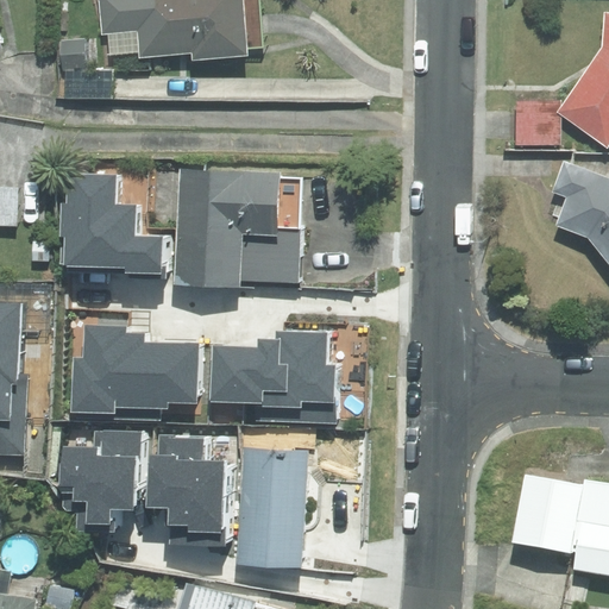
[(99,0),(102,35),(108,33),(110,55),(138,52),(139,58),(192,54),(192,61),(249,56),(248,49),(263,48),(258,0),(99,0)]
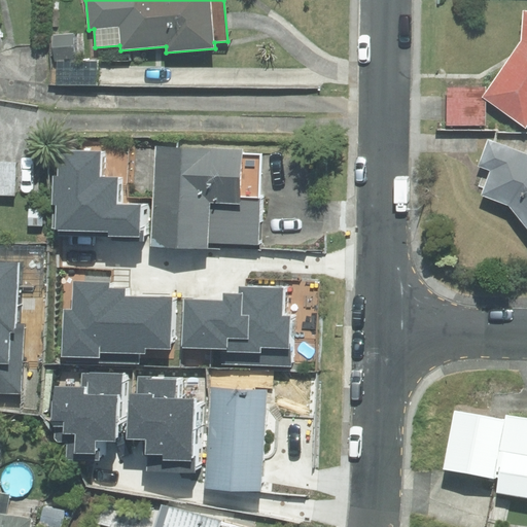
[(526,124),(526,11),(524,12),(522,41),(486,93),(483,97),(486,99),(525,126),(526,124)]
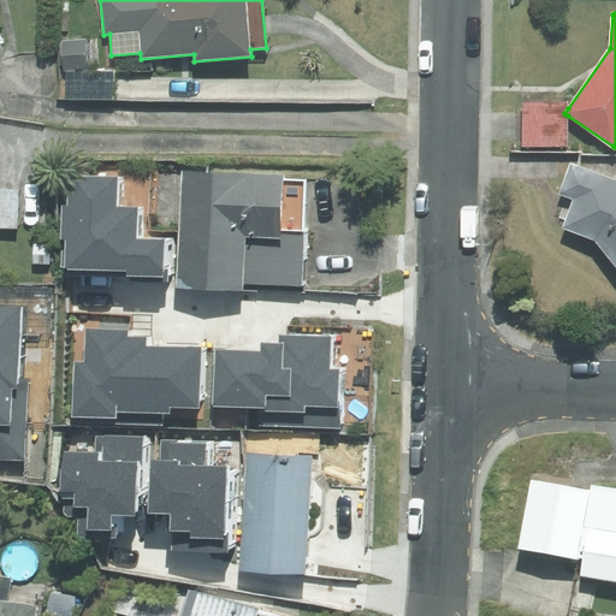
[(114,99),(114,71),(66,70),(66,98),(114,99)]
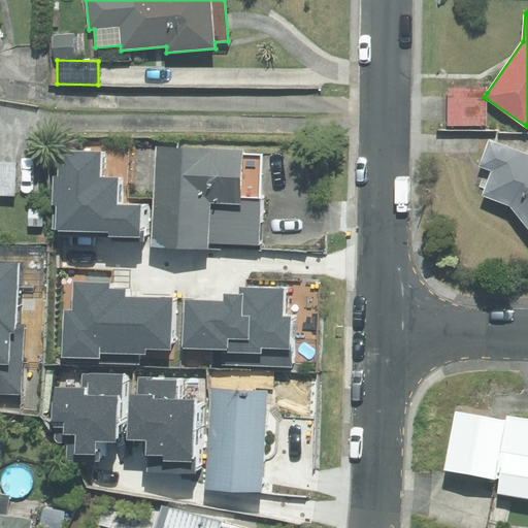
[(487,99),(484,97),(487,93),(487,89),(449,88),(448,126),(486,126),(487,99)]
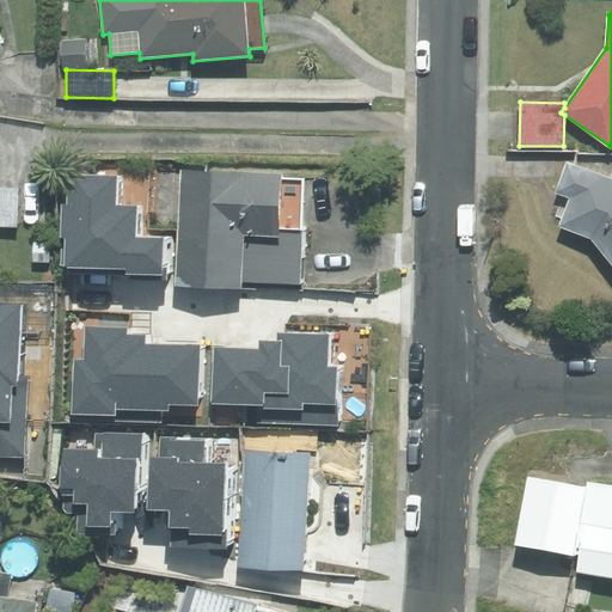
[(611,169),(537,167),(537,208),(611,209),(611,169)]
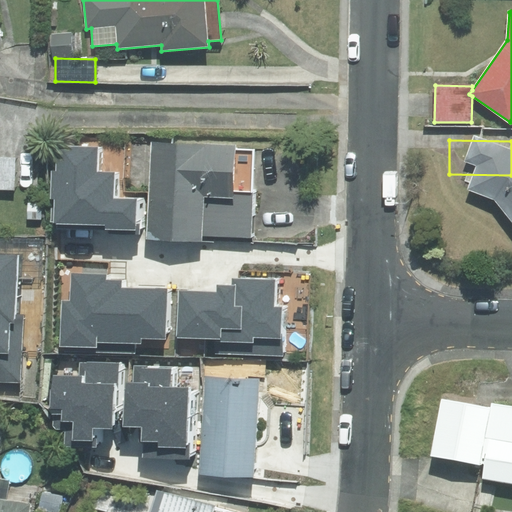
[(236,146),(152,142),(148,236),(202,239),(202,235),(250,237),(254,150),(235,150),(236,146)]
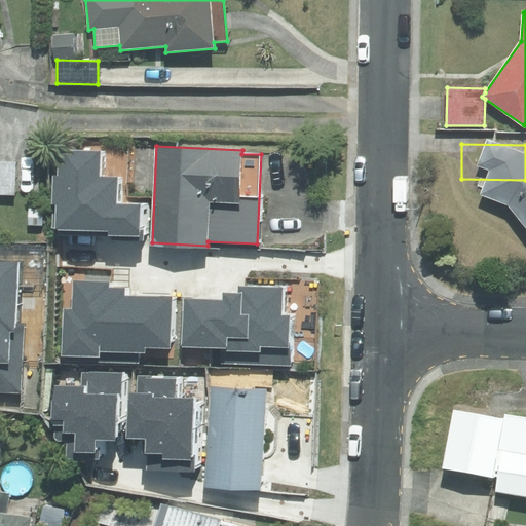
[(105,176),(105,150),(54,149),(52,229),(108,230),(108,235),(139,236),(139,234),(148,234),(148,203),(123,202),(123,176),(105,176)]
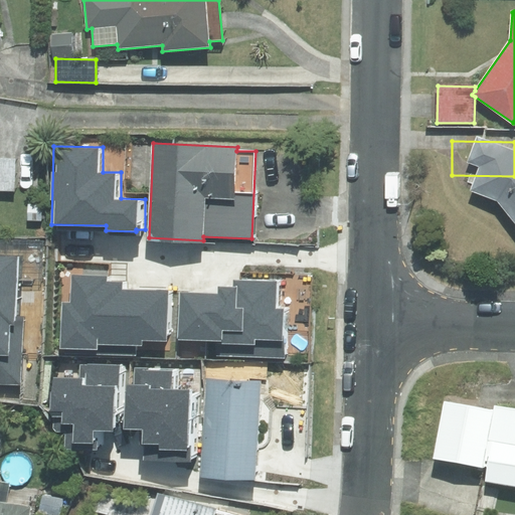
[(15,160),(0,159),(0,190),(14,191),(15,160)]
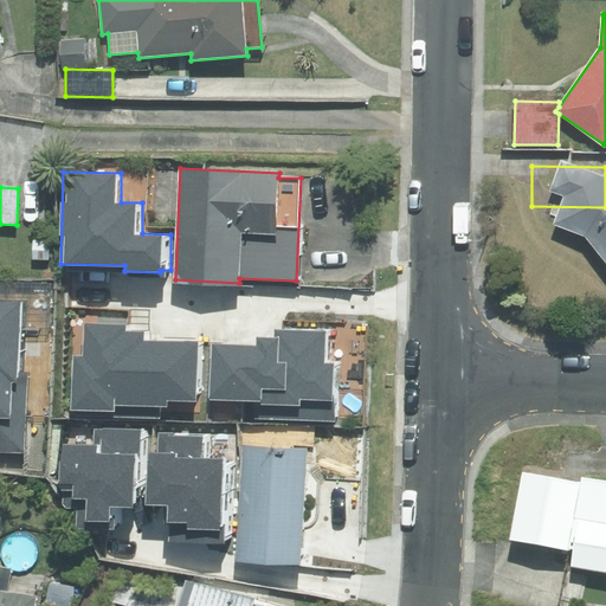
[(605,242),(605,207),(532,206),(530,240),(605,242)]
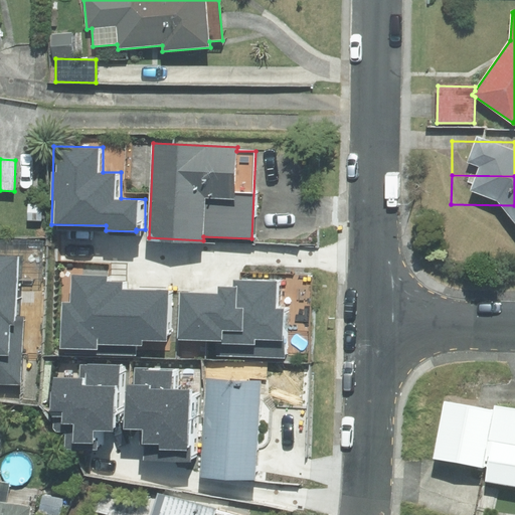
[(514,232),(514,207),(514,205),(451,204),(452,231),(514,232)]
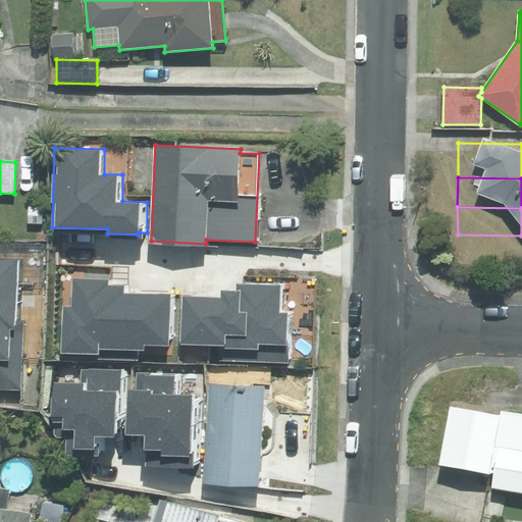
[(0,390),(22,392),(25,321),(15,320),(18,261),(0,260),(0,390)]
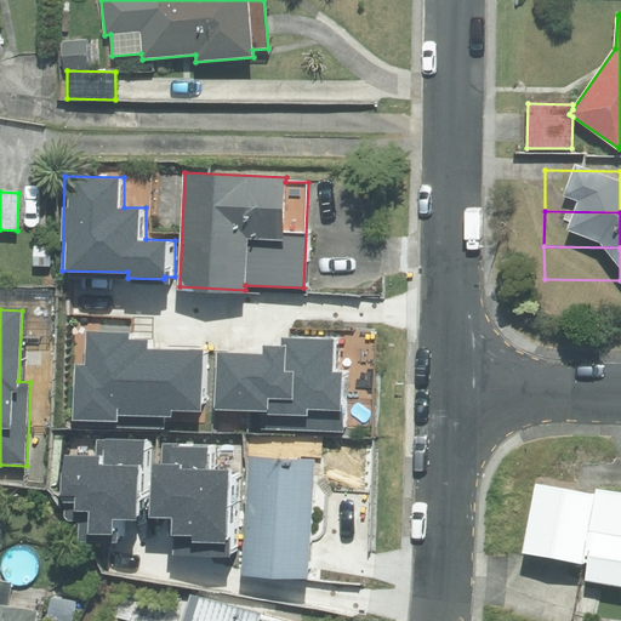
[(130,332),(85,331),(84,364),(74,364),(73,420),(79,420),(79,427),(164,429),(165,416),(169,416),(169,409),(200,410),(203,352),(147,349),(147,340),(130,340),(130,332)]
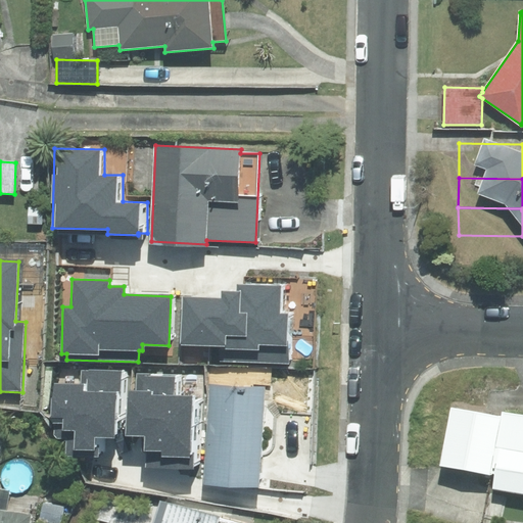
[(222,298),(182,297),(181,344),(221,345),(221,362),(287,364),(289,314),(280,314),(281,286),(238,285),(237,292),(222,291),(222,298)]
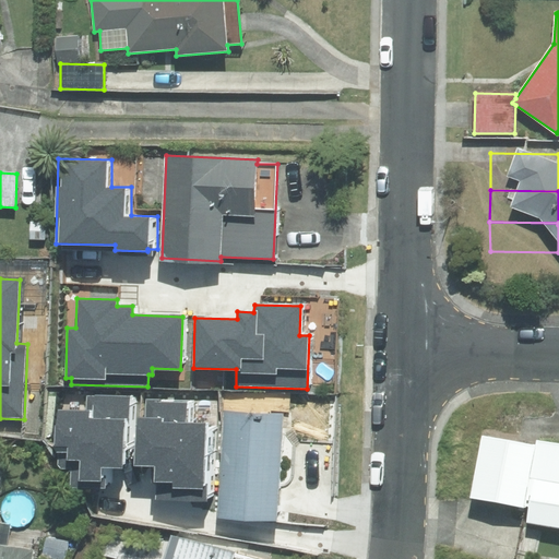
[(135,465),(137,396),(90,395),(88,412),(64,411),(63,445),(73,447),(72,460),(85,460),(84,480),(111,480),(111,464),(135,465)]
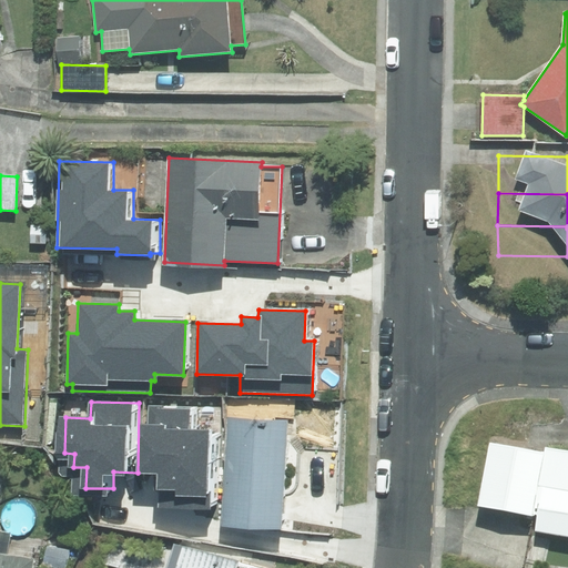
[(219,505),(221,406),(149,405),(148,469),(158,469),(156,504),(219,505)]
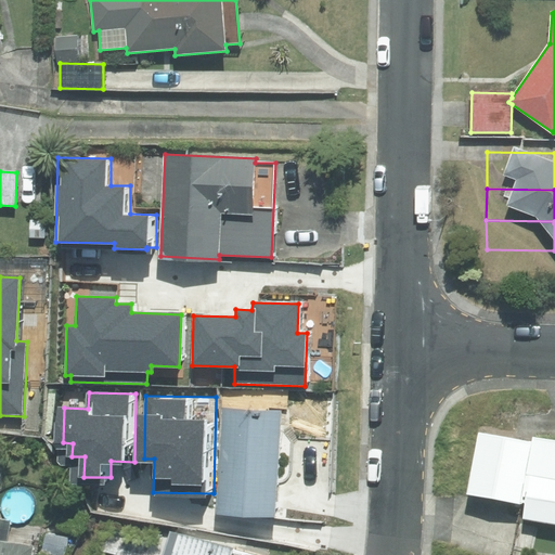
[(280,412),(222,408),(216,514),(273,517),(280,412)]
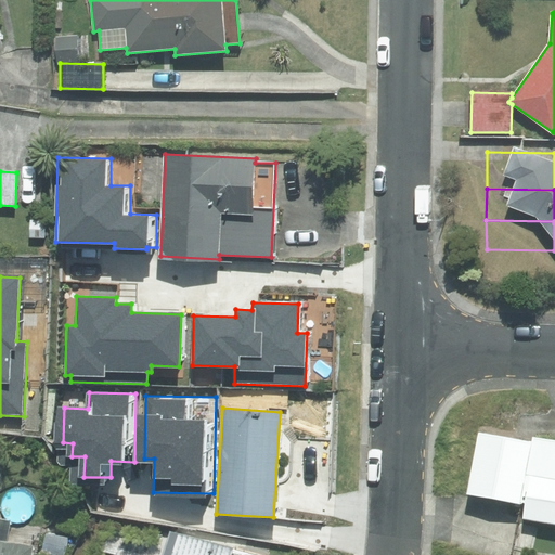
[(479,433),(467,493),(526,504),(524,518),(554,523),(554,440),(531,437),(531,441),(479,433)]
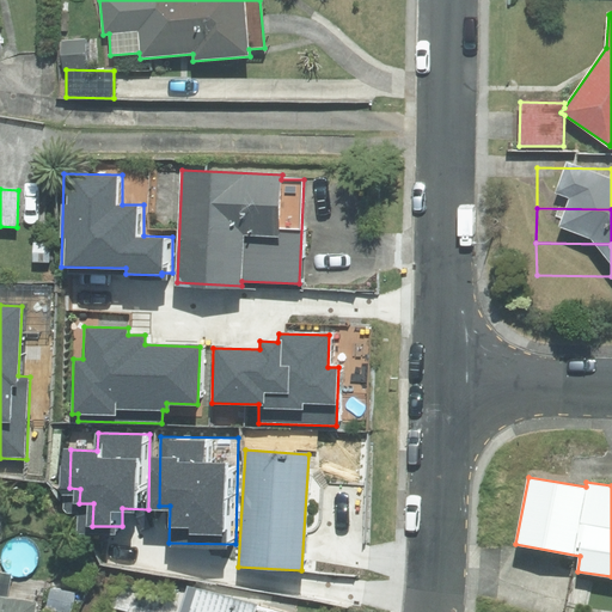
[(0,611),(34,611),(36,603),(7,599),(11,575),(0,573),(0,611)]
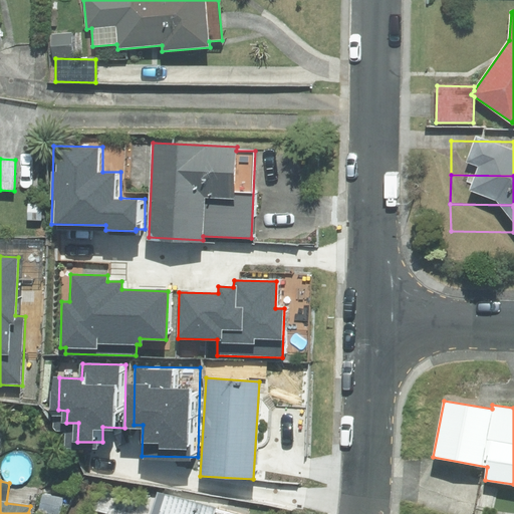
[(243,513),(158,491),(152,513),(243,513)]
